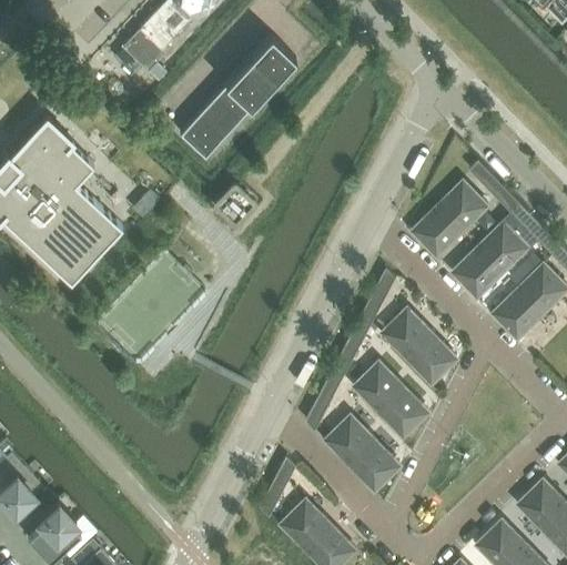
[(163,0),(121,47),(143,68),(205,2),(203,1),(202,0),(163,0)]
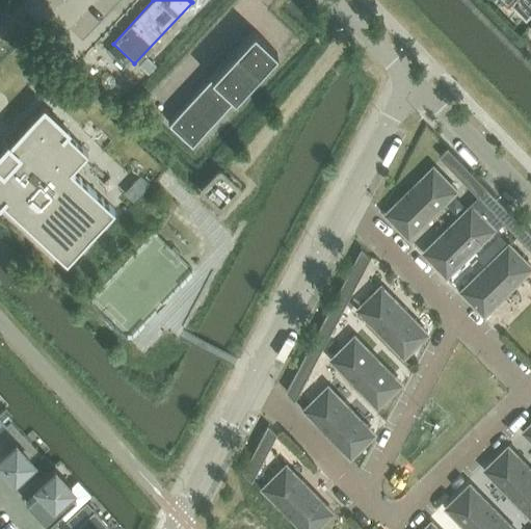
[(530,0),(510,0),(527,17),(530,12),(530,0)]
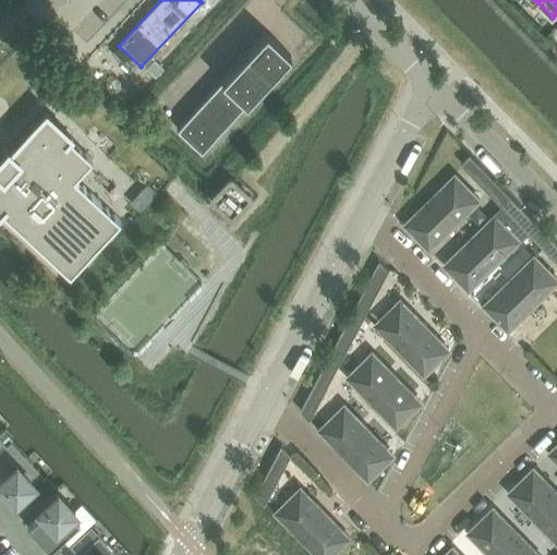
[(200,154),(289,58),(265,35),(176,131),(200,154)]
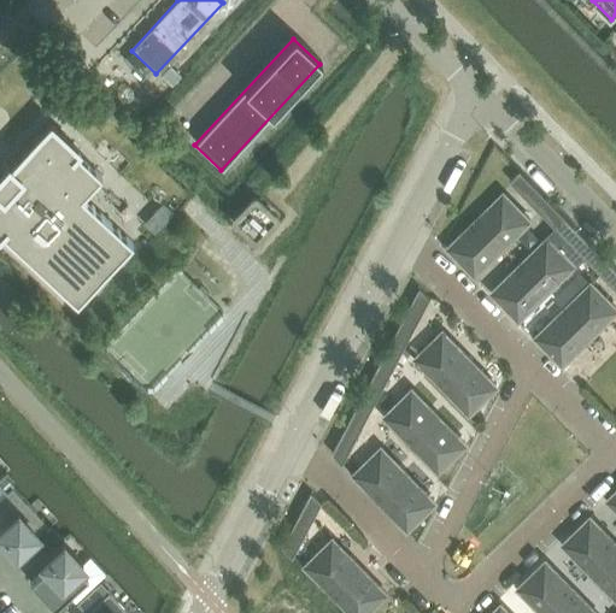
[(169,68),(159,77),(170,87),(180,77),(169,68)]
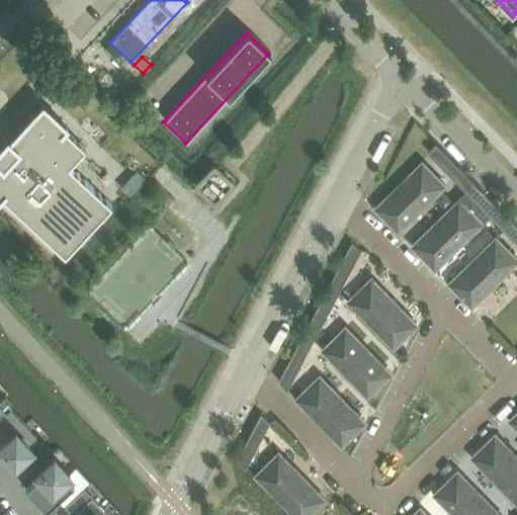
[(0,199),(64,258),(110,207),(68,168),(84,150),(63,130),(65,129),(41,106),(7,143),(6,142),(0,148),(0,199)]
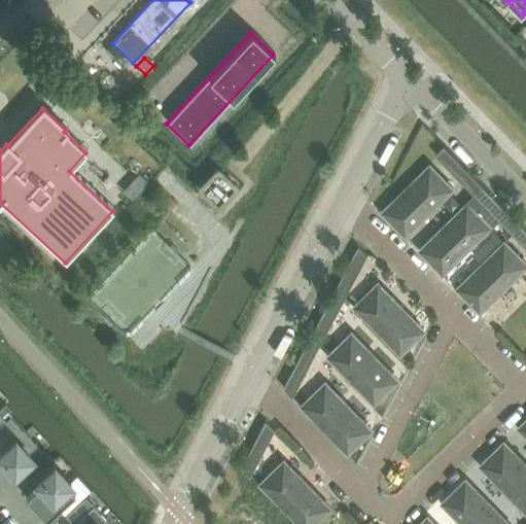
[(471,195),(481,186),(444,148),(434,158),(471,195)]
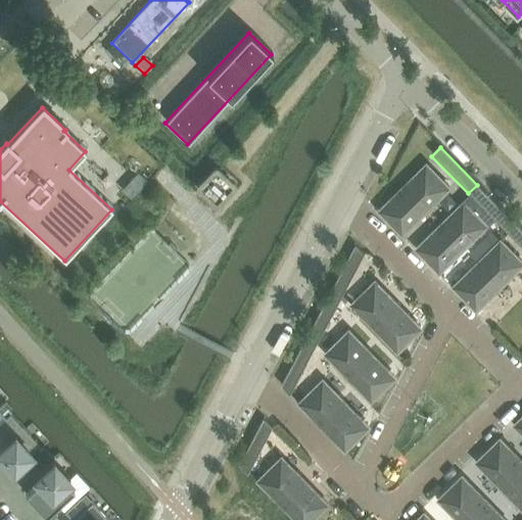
[(448,190),(426,167),(379,213),(401,236),(448,190)]
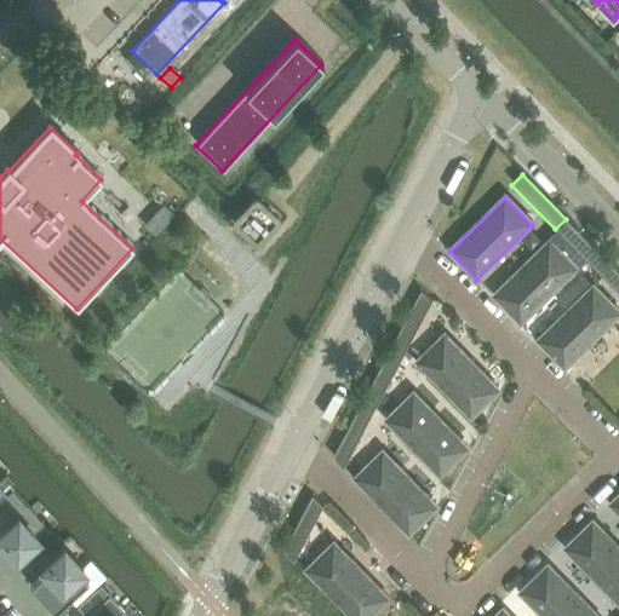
[(164,207),(153,218),(164,228),(173,218),(164,207)]
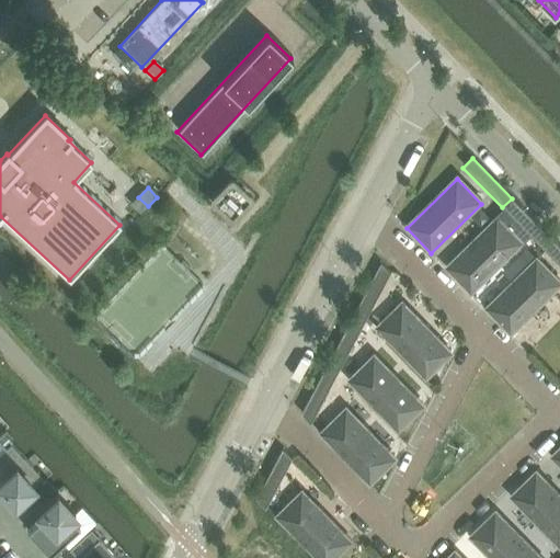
[(551,239),(512,198),(502,207),(541,249),(551,239)]
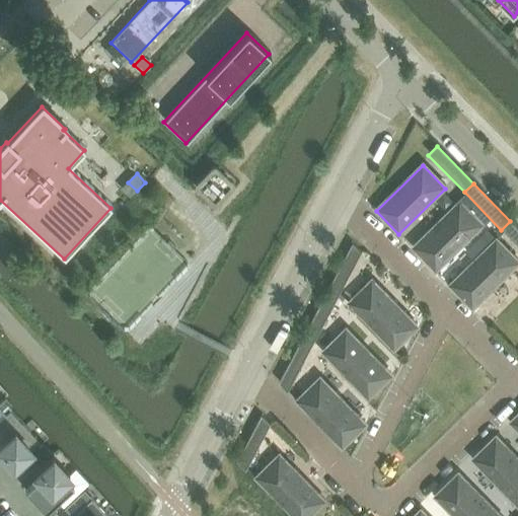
[(482,226),(459,203),(413,248),(436,272),(482,226)]
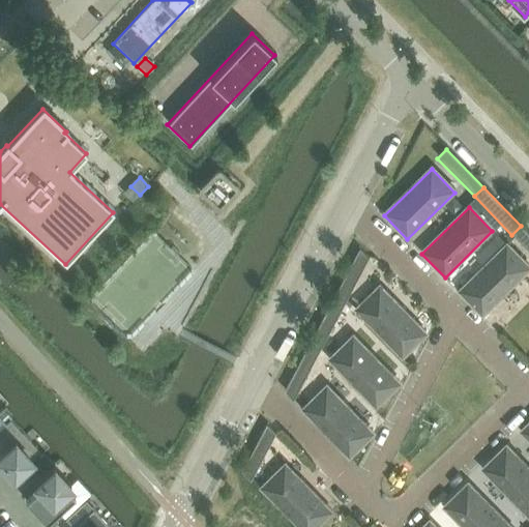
[(528,252),(528,234),(521,226),(511,235),(528,252)]
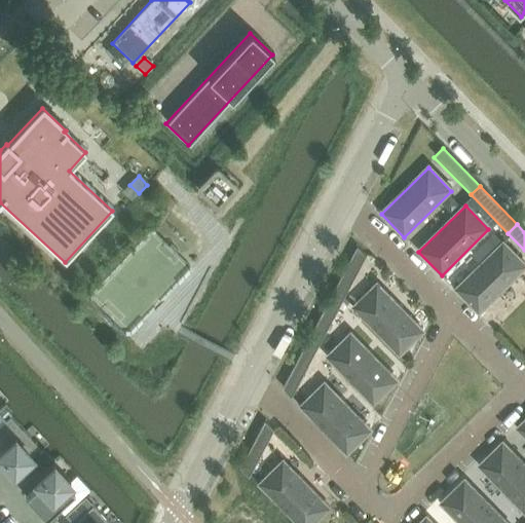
[(524,268),(524,266),(502,244),(456,290),(479,313),(524,268)]
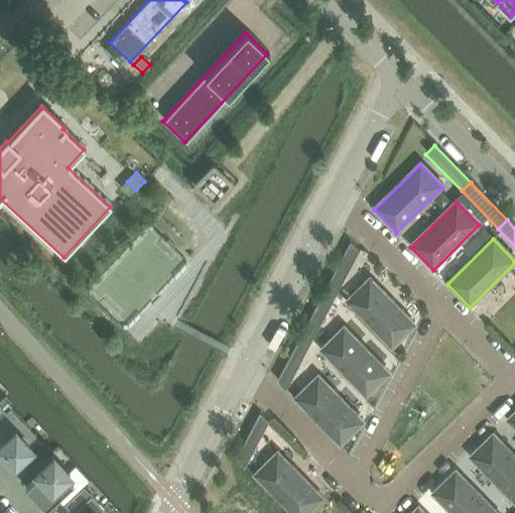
[(351,244),(351,243),(327,288),(336,297),(360,252),(359,251),(351,244)]
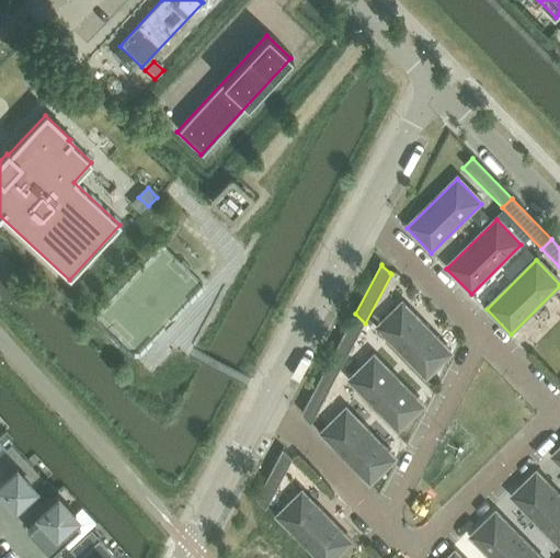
[(452,355),(402,305),(377,329),(425,379),(452,355)]
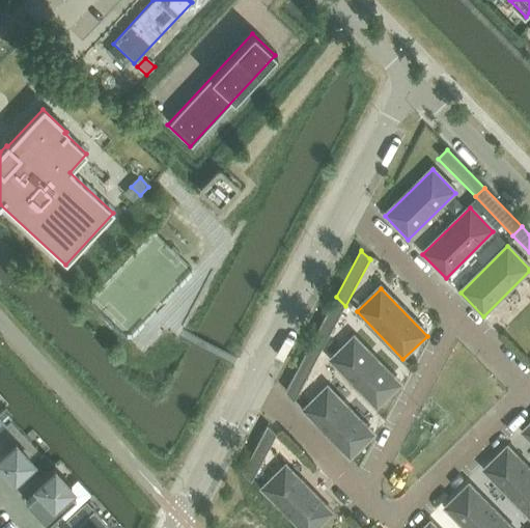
[(345,306),(336,297),(309,346),(318,356),(345,306)]
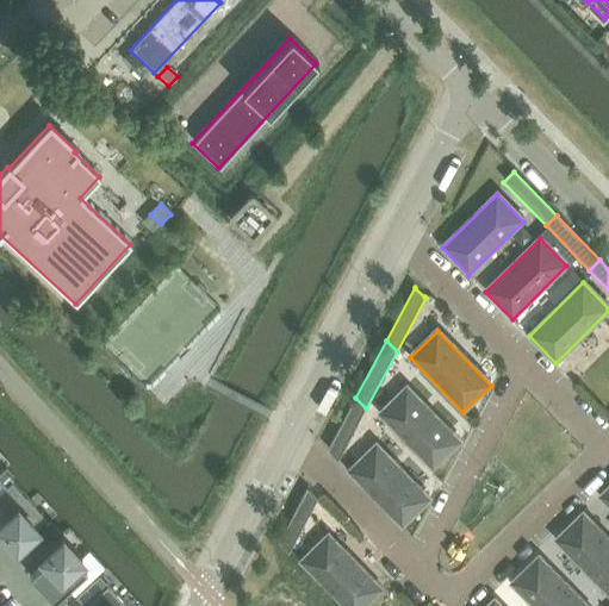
[(460,443),(406,388),(379,414),(433,469),(460,443)]
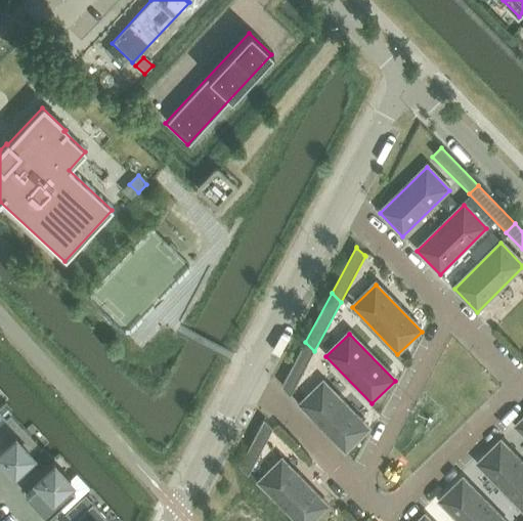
[(290,397),(314,351),(305,342),(280,388),(281,389),(290,397)]
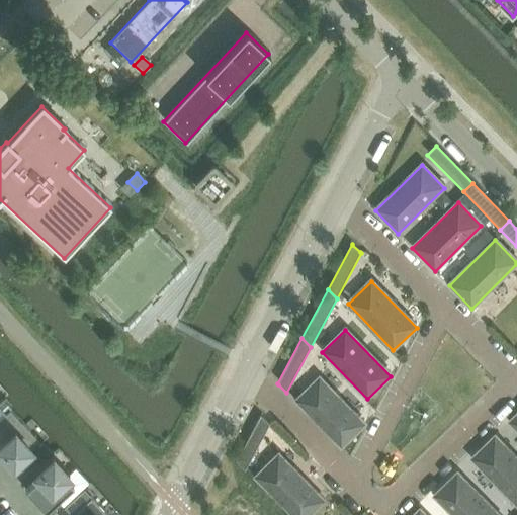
[(364,425),(320,378),(296,402),(341,447),(364,425)]
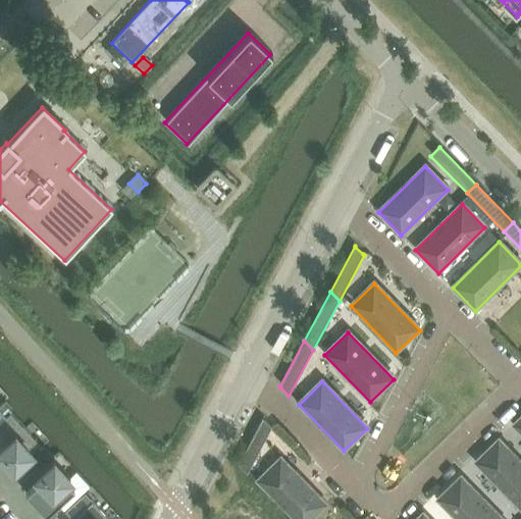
[(35,443),(8,414),(0,421),(0,456),(12,470),(31,453),(28,450),(35,443)]
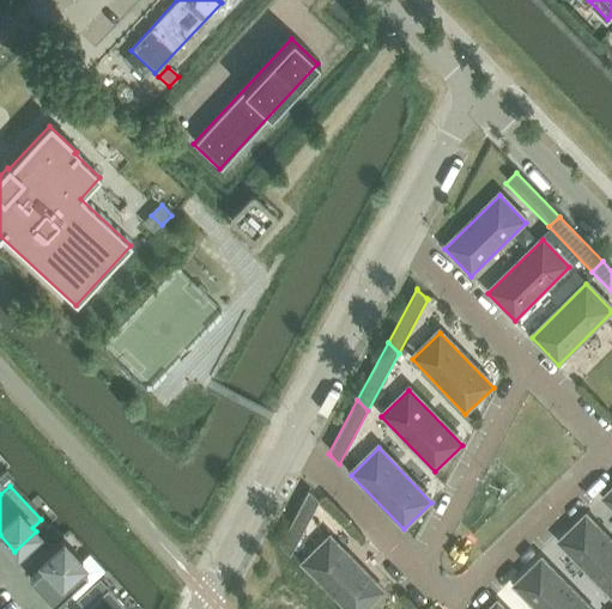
[(309,492),(279,547),(280,547),(289,556),(290,558),(320,503),(319,501),(309,492)]
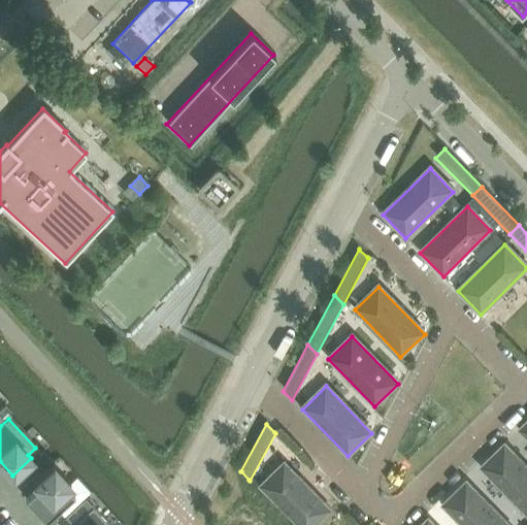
[(526,468),(504,446),(481,468),(526,516),(526,468)]
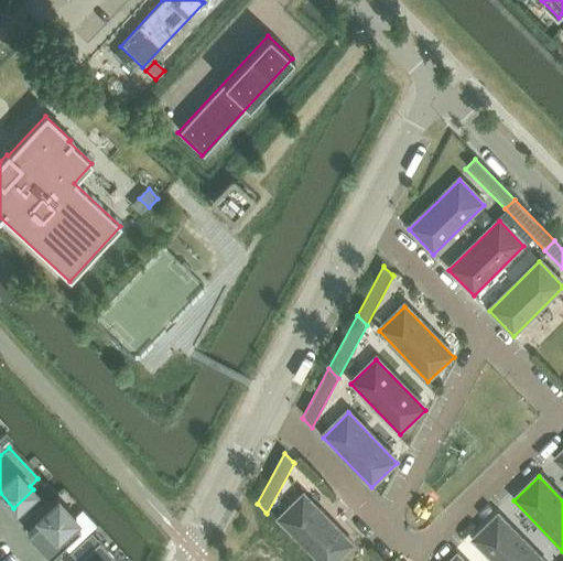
[(338,560),(354,547),(303,496),(278,520),(317,560),(338,560)]
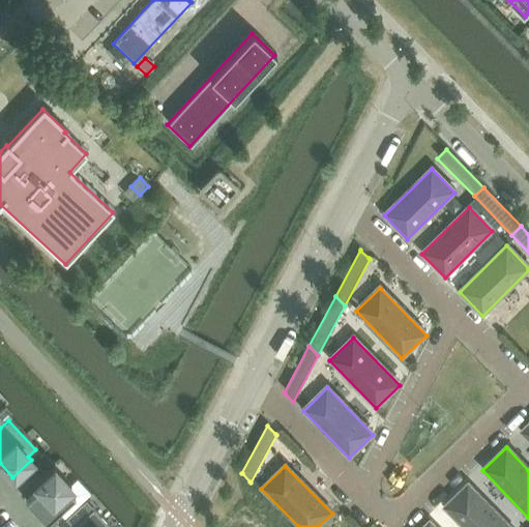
[(36,500),(29,506),(46,524),(59,510),(60,510),(66,518),(84,501),(90,496),(76,480),(70,487),(53,468),(34,485),(37,489),(31,495),(36,500)]
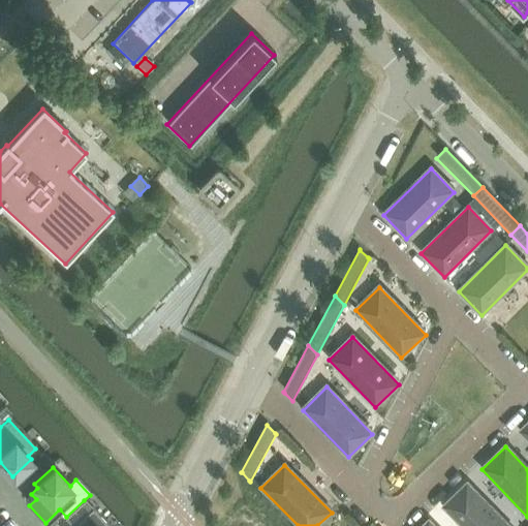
[(507,525),(467,484),(443,507),(461,525),(507,525)]
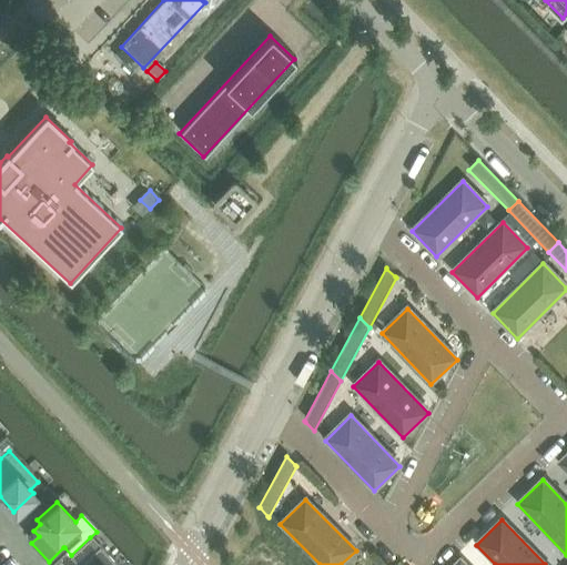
[(114,564),(99,547),(80,564),(114,564)]
